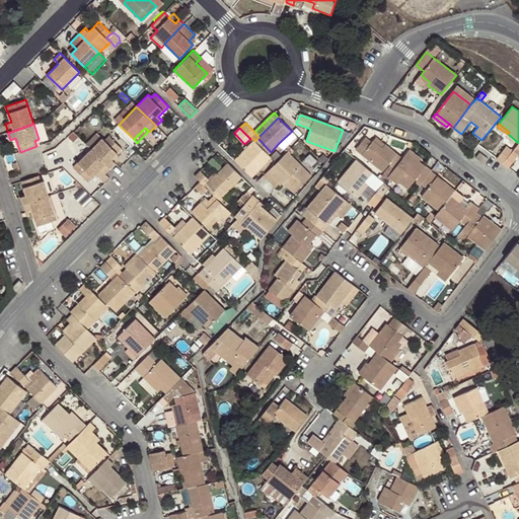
[(284,147),(295,135),(292,131),(279,143),(284,147)]
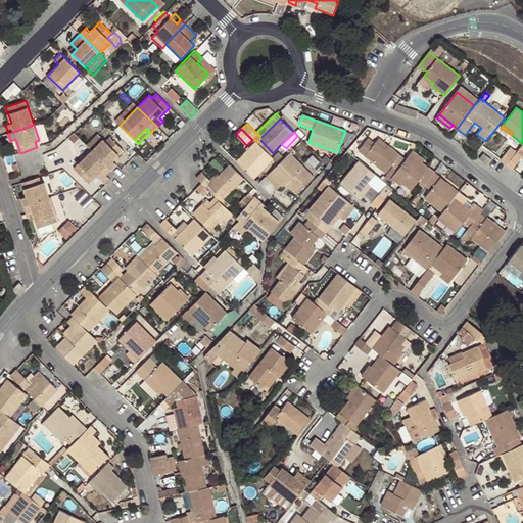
[(99,134),(87,146),(92,150),(111,170),(116,164),(112,160),(124,150),(110,137),(106,141),(99,134)]
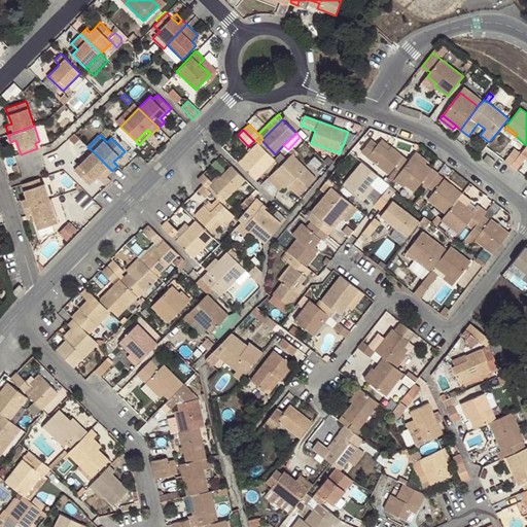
[(383,138),(379,142),(389,150),(392,146),(383,138)]
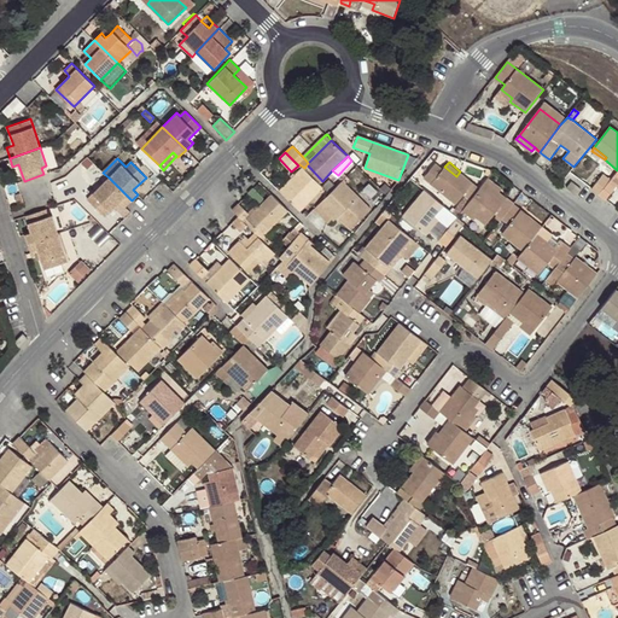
[(465,196),(471,200),(481,188),(460,172),(456,176),(444,167),(443,169),(435,163),(423,178),(456,205),(465,196)]
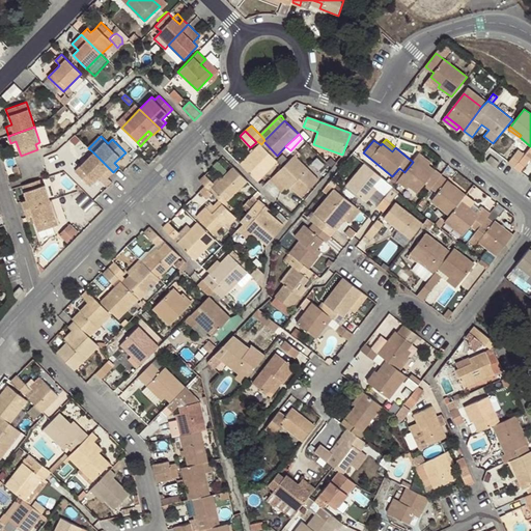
[(263,141),(261,144),(275,158),(277,156),(263,141)]
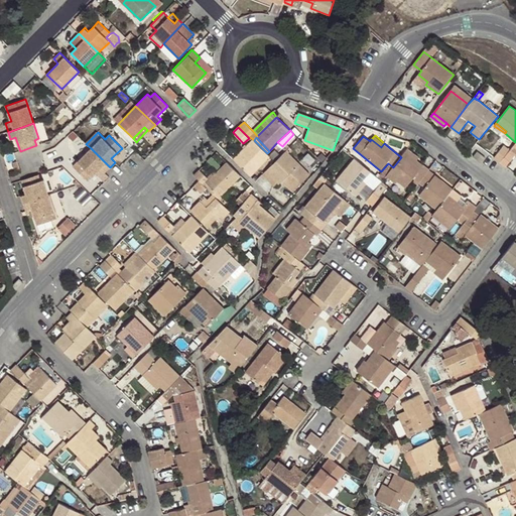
[(254,140),(234,160),(250,176),(270,156),(267,153),(254,140)]
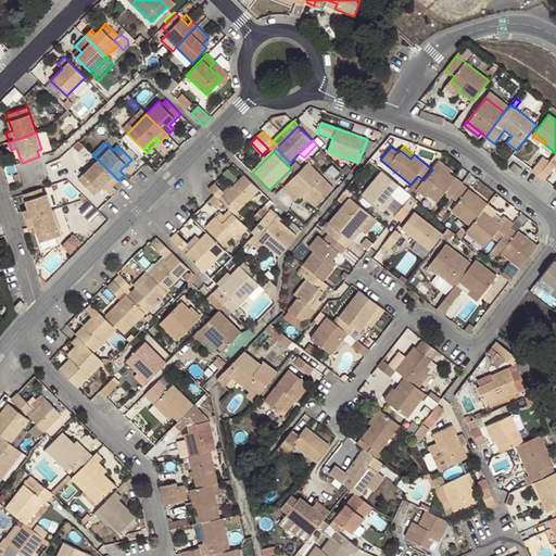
[(543,155),(532,169),(539,174),(548,162),(550,161),(543,155)]
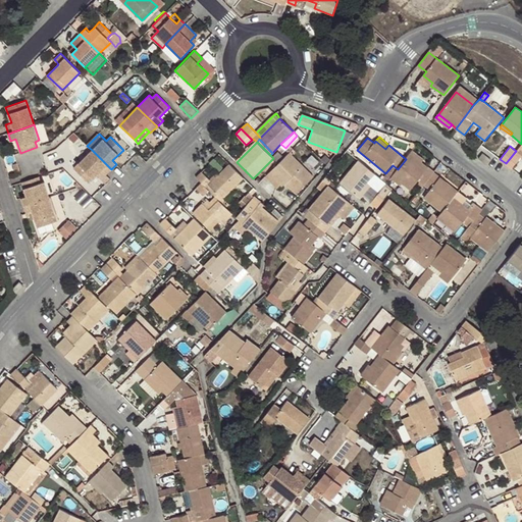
[(104,176),(111,169),(92,150),(73,168),(89,183),(96,175),(100,171),(104,175),(104,176)]
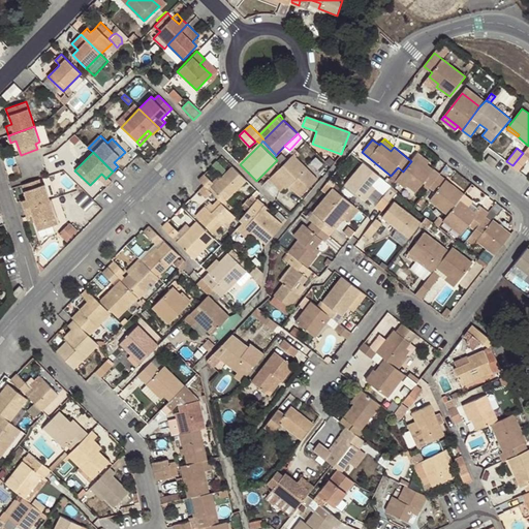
[(431,162),(417,153),(415,156),(428,165),(431,162)]
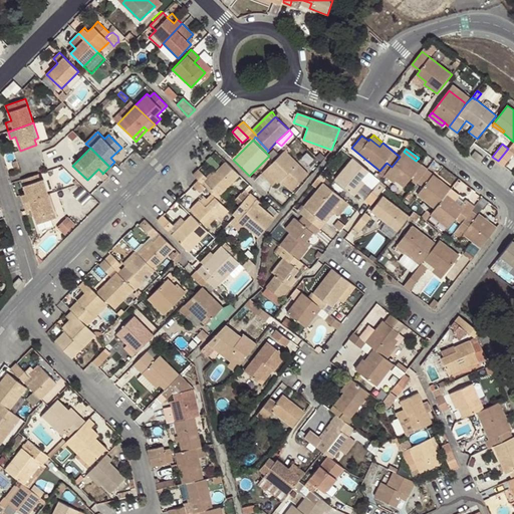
[(274,162),(262,174),(267,179),(270,176),(277,169),(284,176),(280,180),(292,192),(310,174),(287,153),(285,150),(279,156),(274,162)]
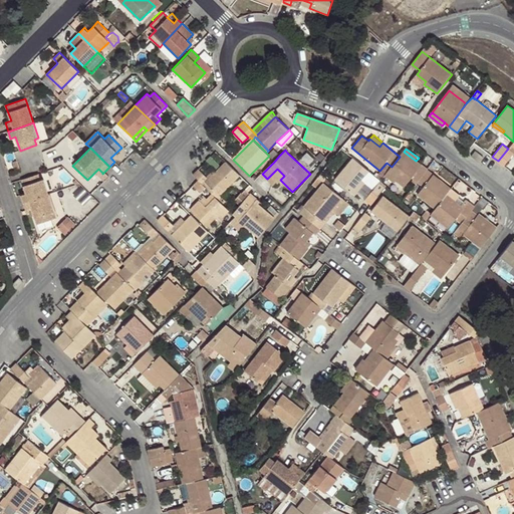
[(498,161),(505,167),(513,155),(507,150),(498,161)]
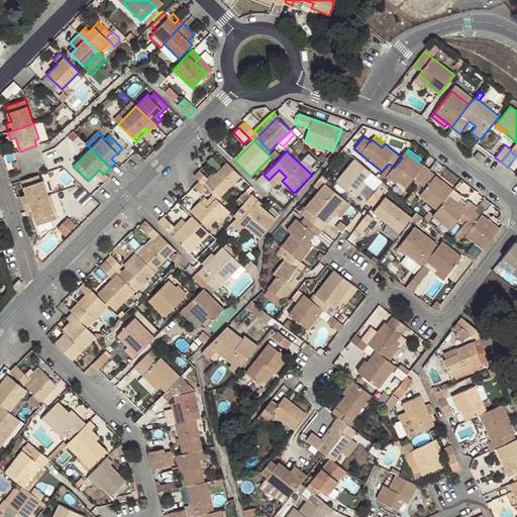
[(276,151),(271,157),(276,163),(281,157),(276,151)]
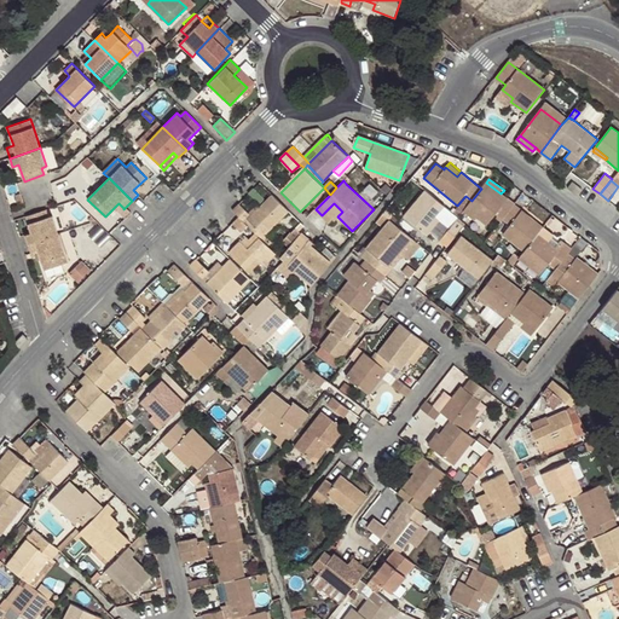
[(583,189),(573,181),(568,187),(578,196),(583,189)]
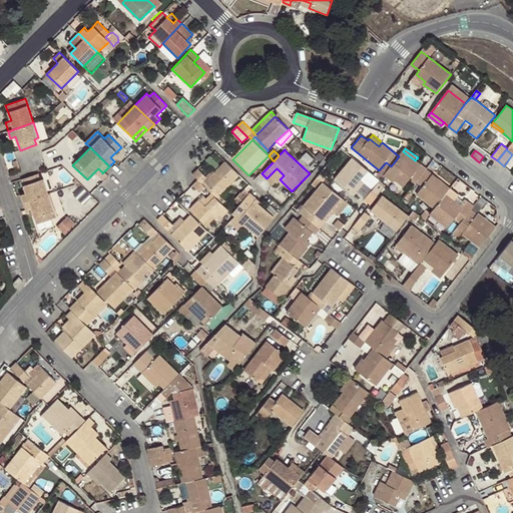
[(418,182),(427,169),(415,160),(403,151),(399,156),(391,166),(383,177),(386,179),(388,176),(395,181),(396,180),(405,186),(411,178),(412,179),(411,181),(415,184),(418,182)]
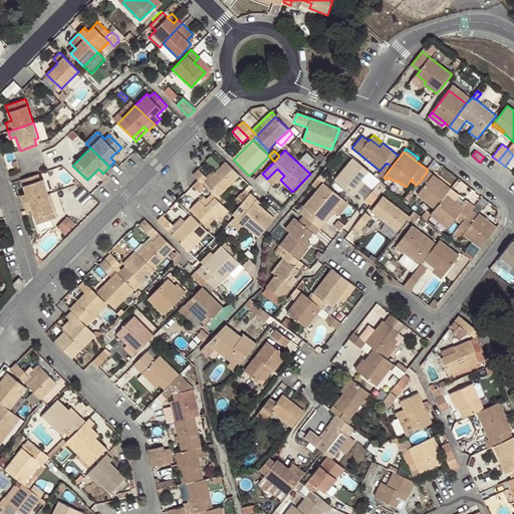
[(369,172),(353,159),(335,180),(355,196),(365,183),(361,180),(365,176),(369,172)]
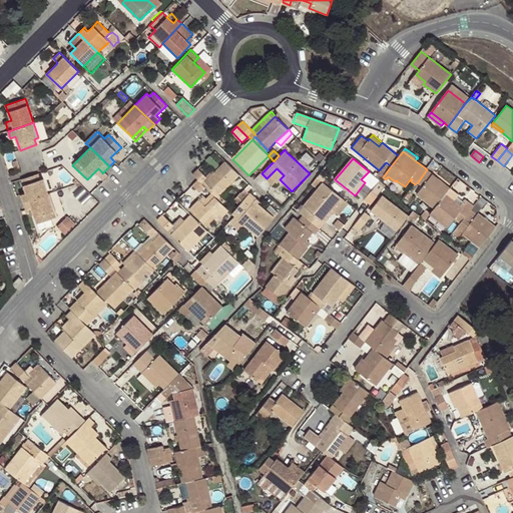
[(14,173),(21,170),(17,159),(11,162),(14,173)]
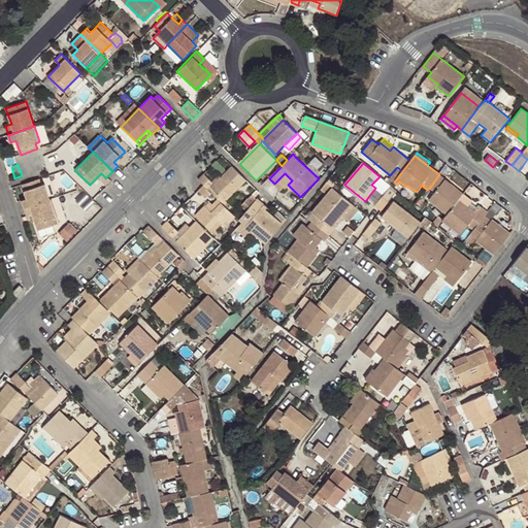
[(225,200),(245,179),(232,166),(223,175),(215,184),(212,182),(204,173),(198,179),(204,186),(211,192),(218,199),(222,203),(225,200)]
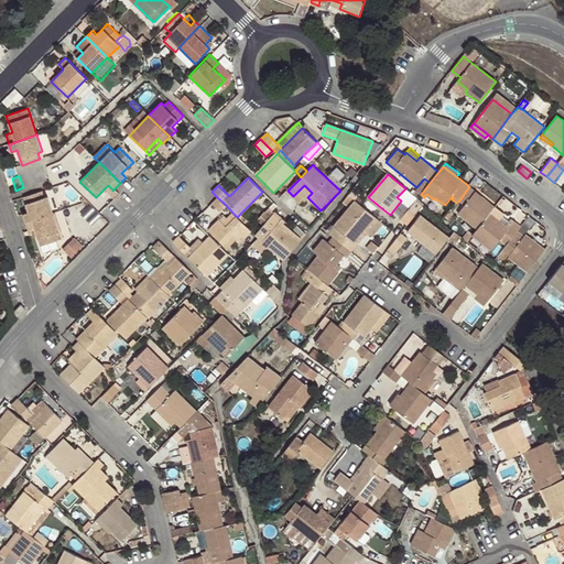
[(236,185),(227,194),(229,196),(238,187),(236,185)]
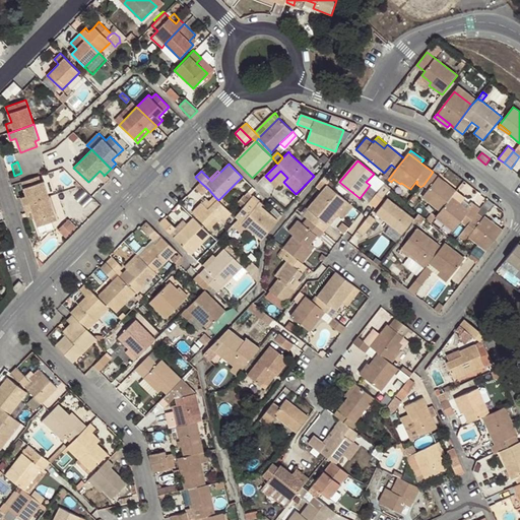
[(281,185),(283,182),(287,178),(280,171),(273,178),(281,185)]
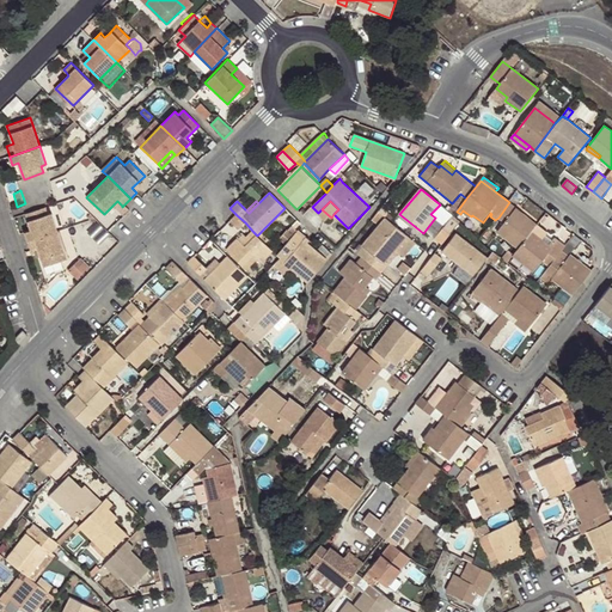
[(538,225),(509,202),(499,218),(505,222),(497,232),(519,249),(538,225)]
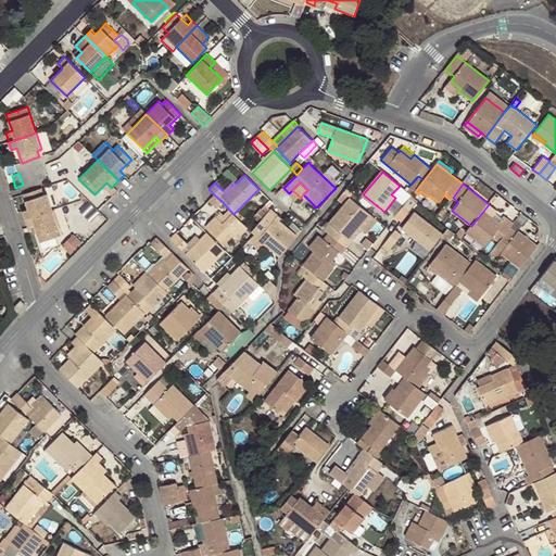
[(43,194),(41,187),(23,193),(28,207),(22,210),(24,218),(52,209),(48,193),(43,194)]
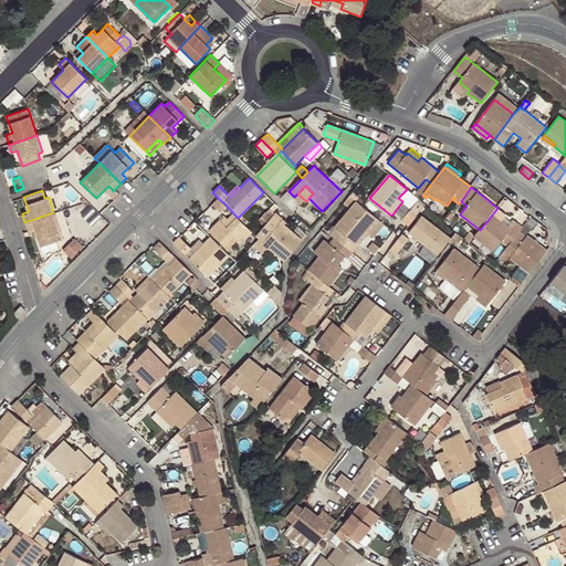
[(349,196),(344,202),(352,208),(357,201),(349,196)]
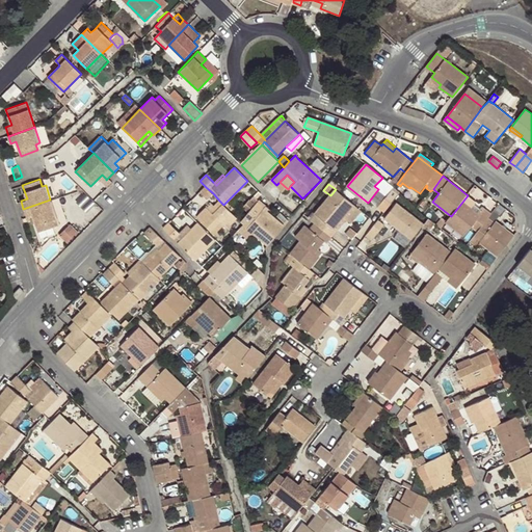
[(206,187),(200,192),(207,200),(213,193),(206,187)]
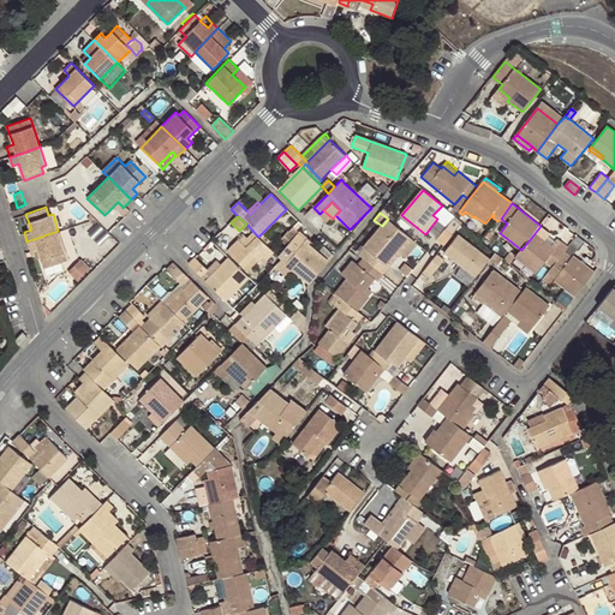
[(364,260),(383,274),(400,254),(396,251),(410,236),(388,219),(382,226),(364,248),(370,252),(364,260)]
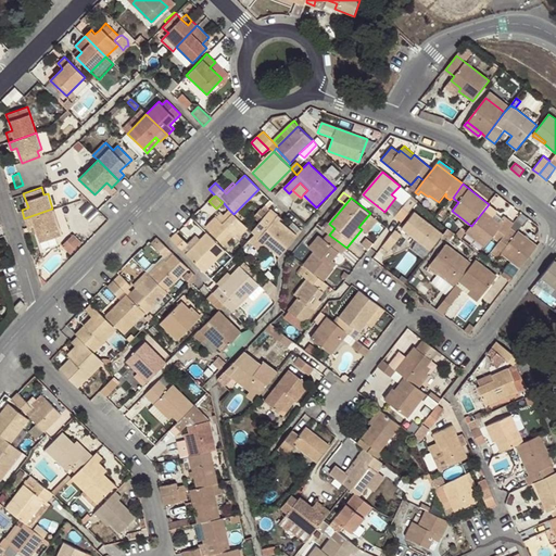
[(411,211),(416,203),(411,199),(409,199),(409,198),(394,216),(402,222),(411,211)]
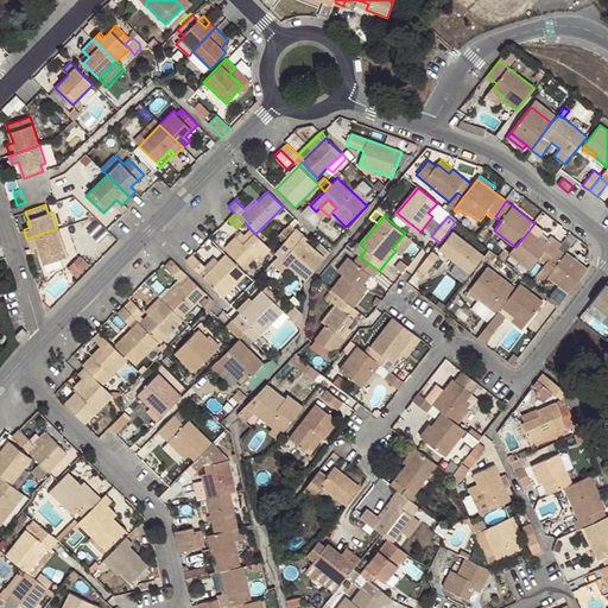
[(544,230),(534,223),(515,247),(511,252),(510,254),(531,270),(539,259),(546,265),(558,249),(559,248),(551,242),(549,246),(538,238),(542,234),(544,230)]
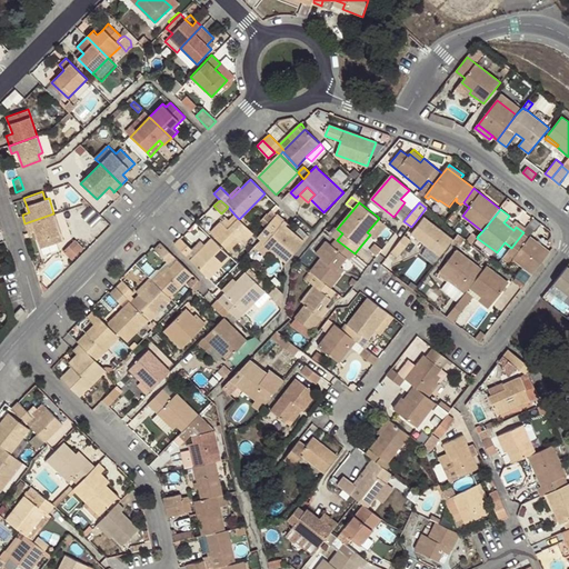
[(53,213),(25,223),(28,233),(31,232),(36,231),(38,239),(41,248),(62,241),(53,213)]
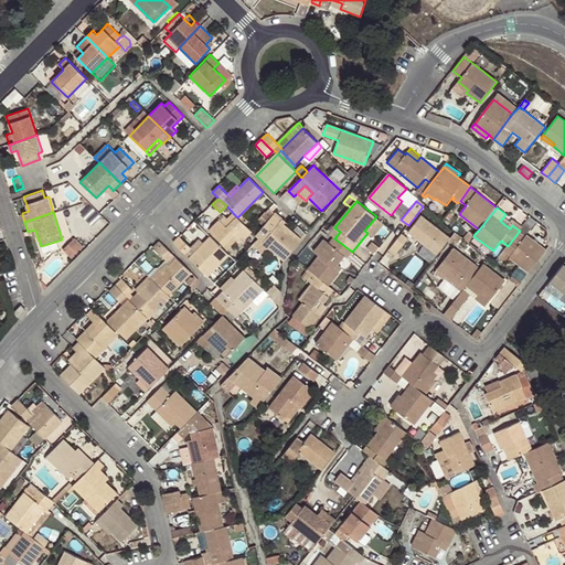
[(237,217),(233,213),(227,220),(223,224),(221,221),(220,220),(209,231),(226,248),(237,238),(241,242),(252,231),(244,224),(237,217)]
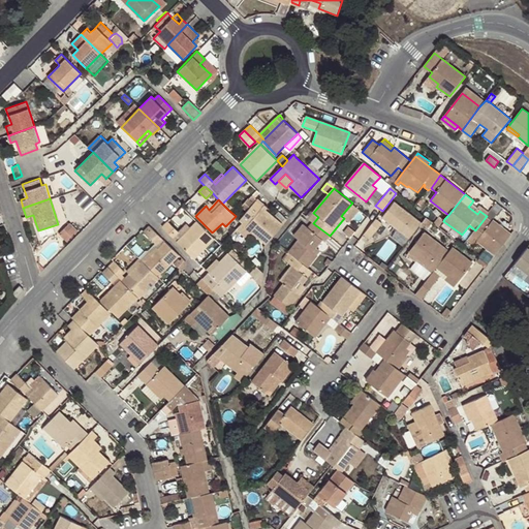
[(231,207),(225,200),(222,204),(228,210),(231,207)]
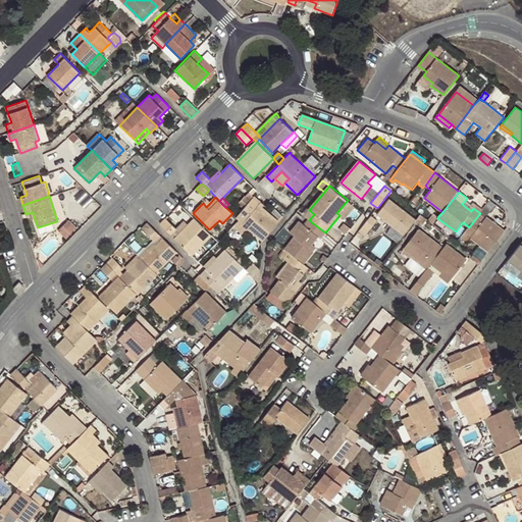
[(388,200),(385,198),(377,208),(380,211),(388,200)]
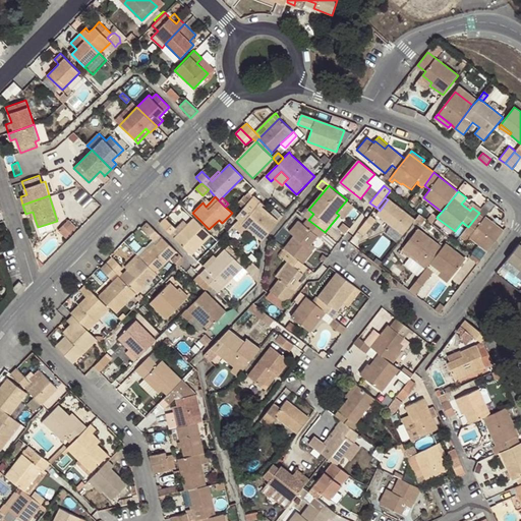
[(248,229),(263,240),(278,223),(273,219),(268,215),(257,206),(258,205),(251,198),(249,200),(235,217),(238,220),(233,227),(244,235),(248,229)]
